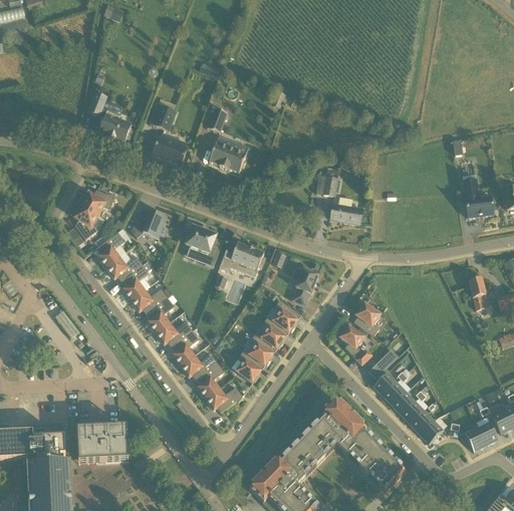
[(9,0),(10,7),(0,9),(0,16),(1,20),(24,16),(21,0),(9,0)]
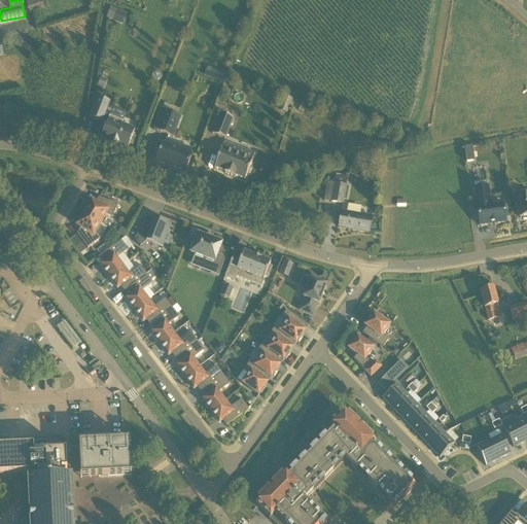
[(27,0),(30,10),(44,6),(42,0),(27,0)]
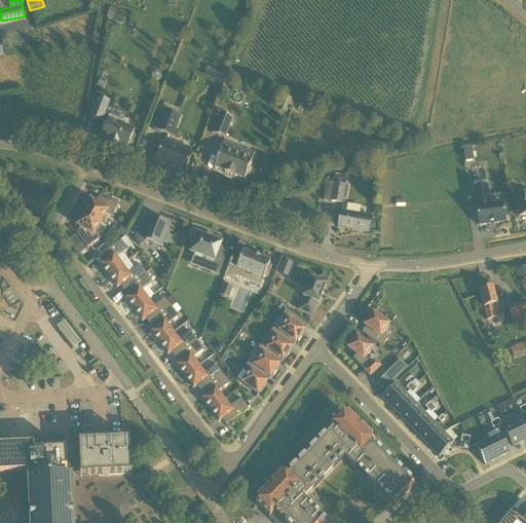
[(212,64),(208,73),(223,79),(227,70),(212,64)]
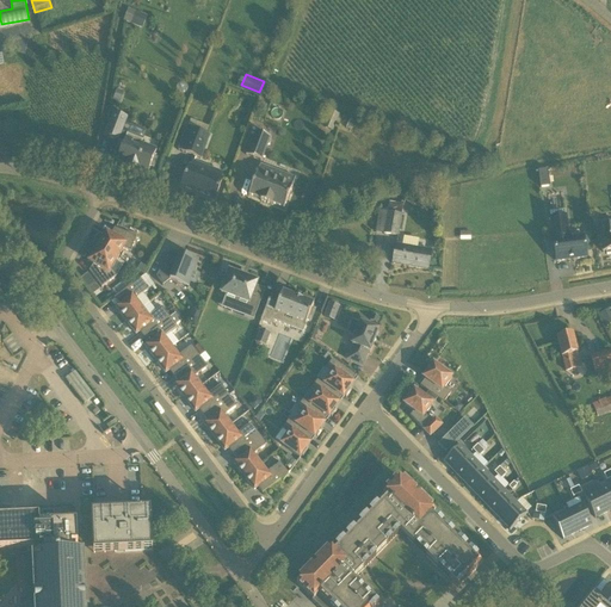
[(118,86),(113,97),(122,99),(125,88),(118,86)]
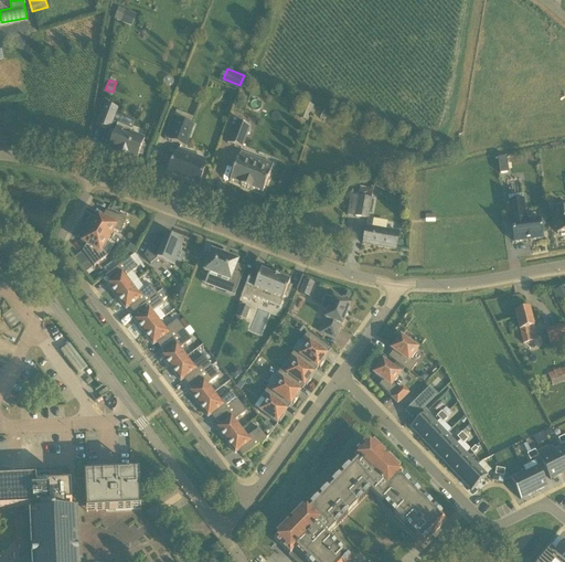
[(300,109),(310,113),(313,104),(304,99),(300,109)]
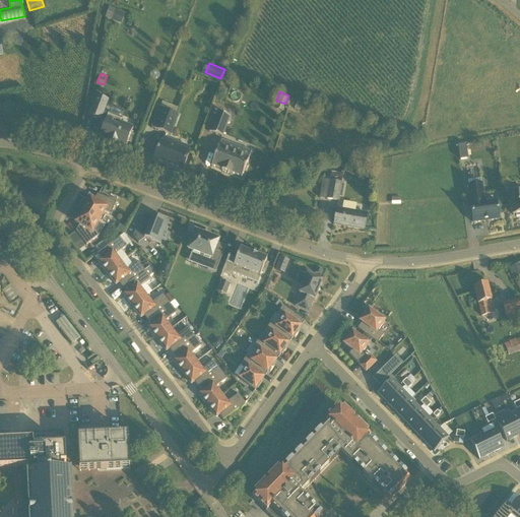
[(101,117),(108,98),(98,92),(89,113),(101,117)]
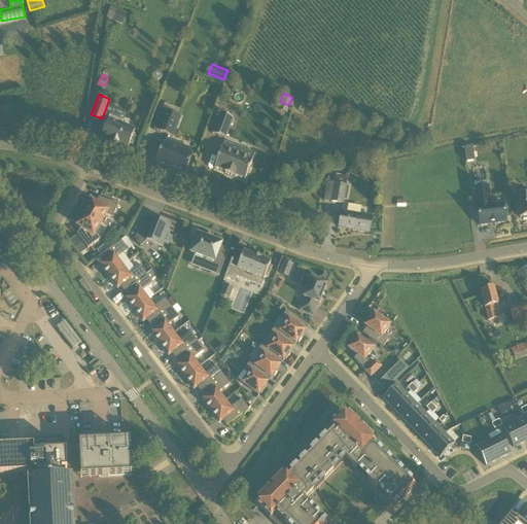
[(173,135),(181,114),(162,107),(153,127),(173,135)]
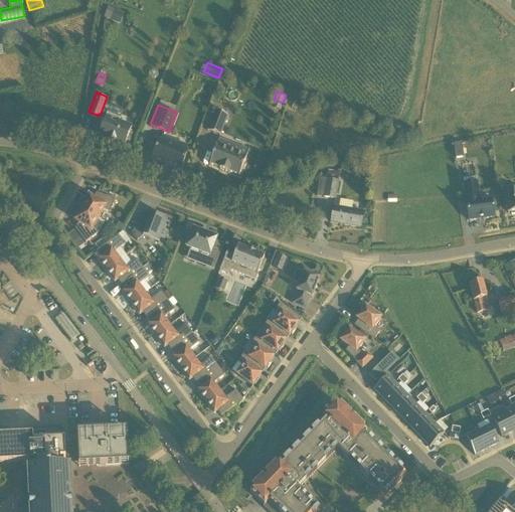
[(130,139),(133,131),(130,130),(132,125),(119,120),(121,116),(108,111),(108,110),(99,133),(125,144),(127,138),(130,139)]
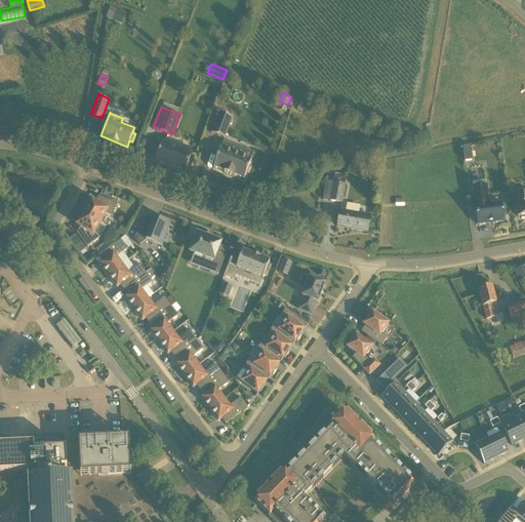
[(225,136),(232,117),(218,112),(211,130),(225,136)]
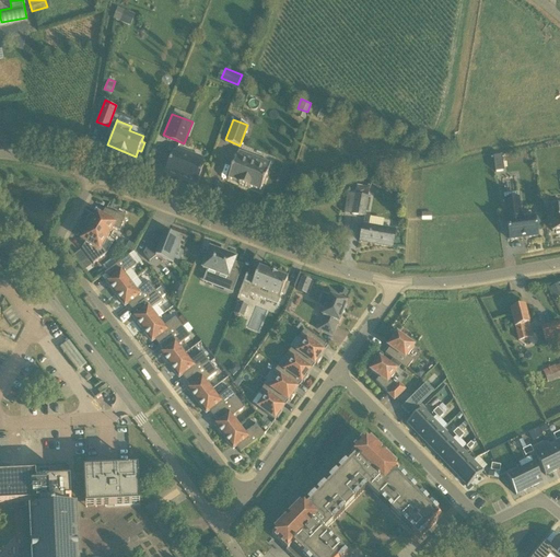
[(178,151),(181,148),(176,146),(175,150),(173,150),(166,167),(197,180),(203,161),(202,161),(203,157),(193,152),(190,157),(178,151)]
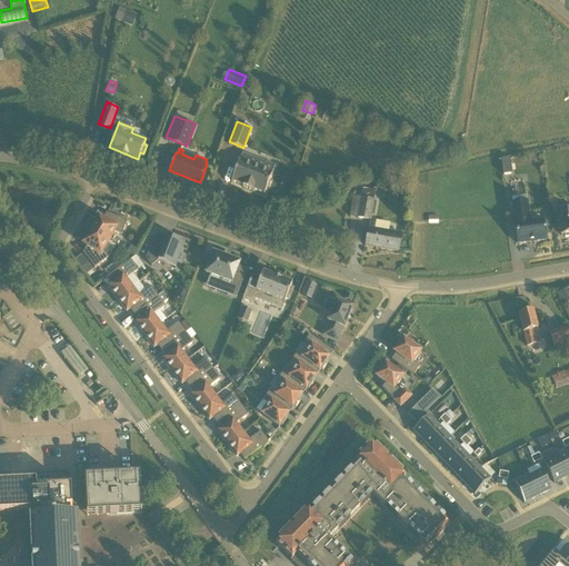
[(272,171),(248,161),(251,155),(242,151),(231,179),(232,179),(242,182),(242,184),(253,188),(253,187),(263,191),(265,191),(272,171)]
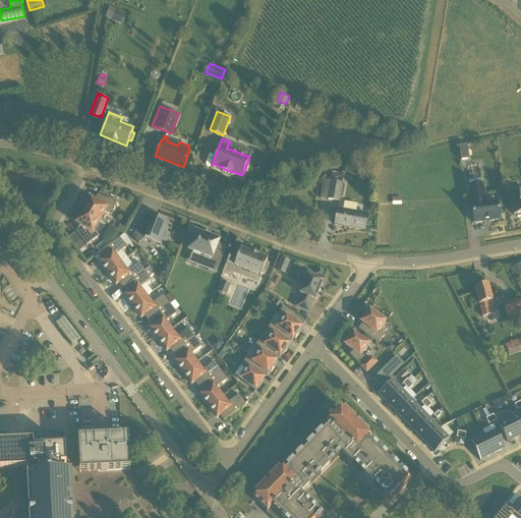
[(459,142),(461,157),(469,156),(467,141),(459,142)]
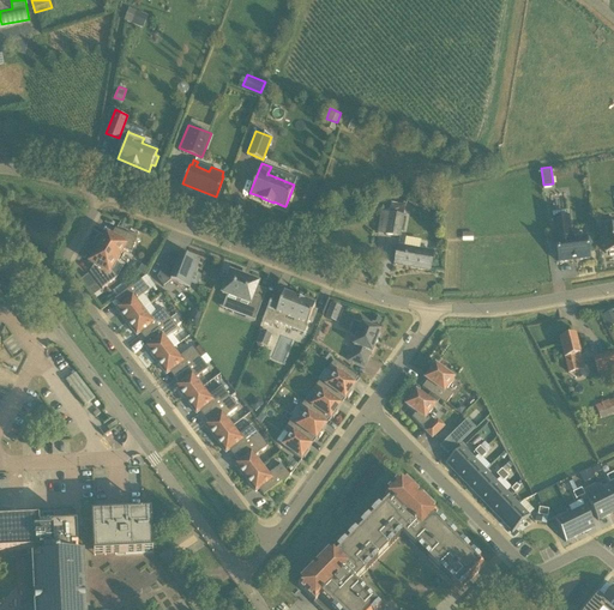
[(402,222),(403,212),(390,210),(386,231),(399,234),(402,222)]
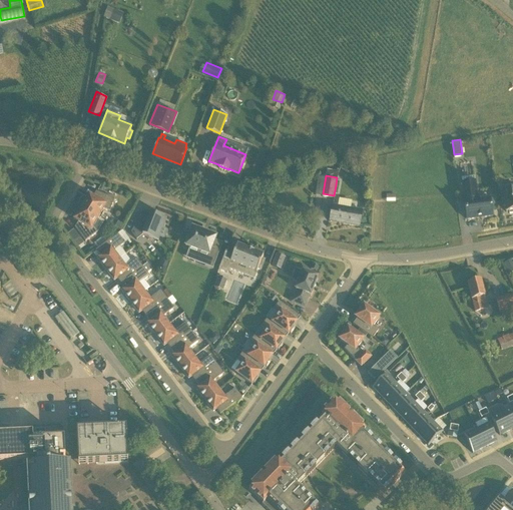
[(475,178),(462,180),(465,199),(467,216),(493,213),(490,195),(478,197),(475,178)]
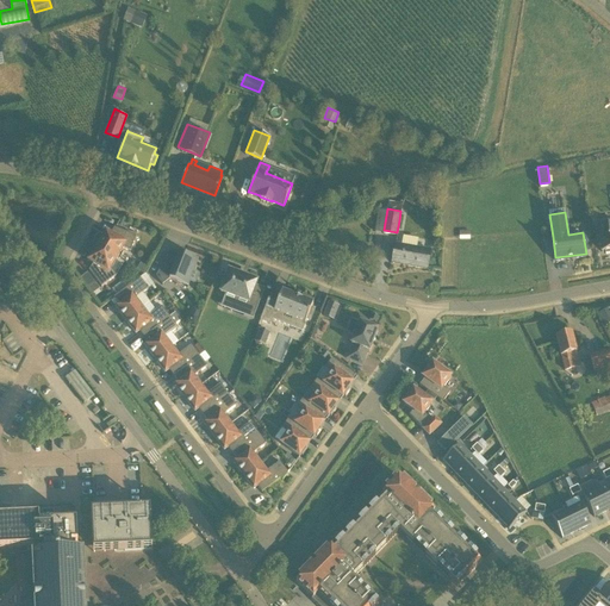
[(609,224),(597,226),(598,242),(601,242),(602,249),(605,249),(605,251),(609,250),(609,224)]
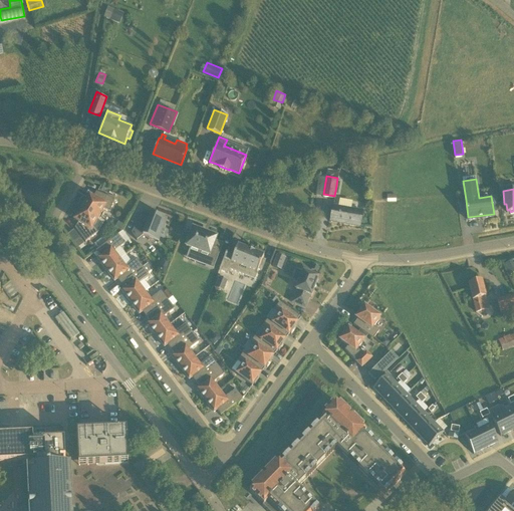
[(114,197),(97,190),(96,190),(93,196),(90,195),(89,197),(87,196),(86,198),(85,198),(85,197),(81,204),(82,204),(81,206),(98,216),(103,207),(110,209),(114,197)]
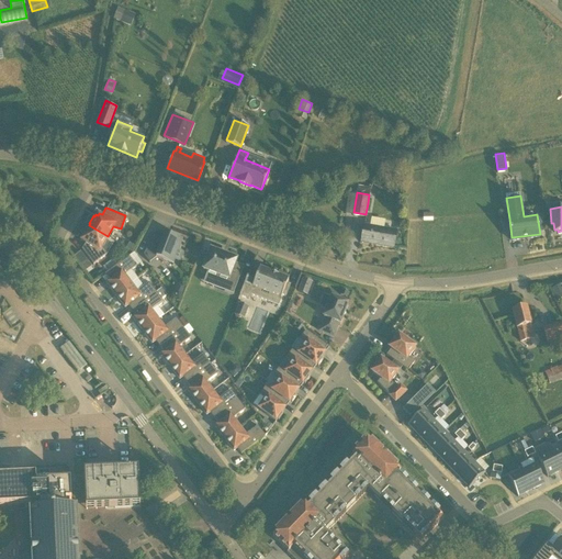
[(396,230),(384,227),(370,224),(364,224),(361,239),(393,246),(396,230)]
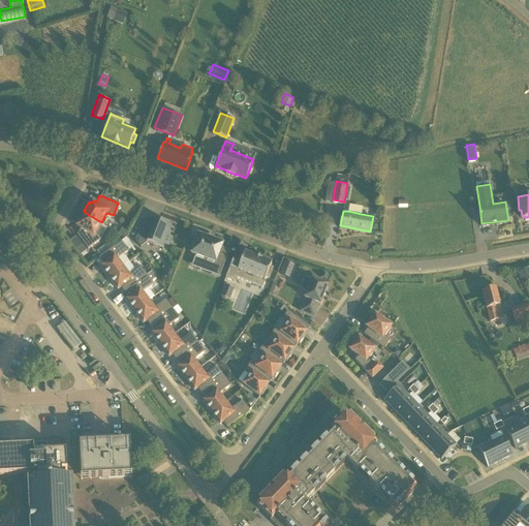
[(101,222),(84,212),(84,213),(83,213),(82,212),(79,219),(80,219),(79,221),(81,222),(79,225),(81,226),(78,233),(88,247),(101,237),(96,230),(101,222)]
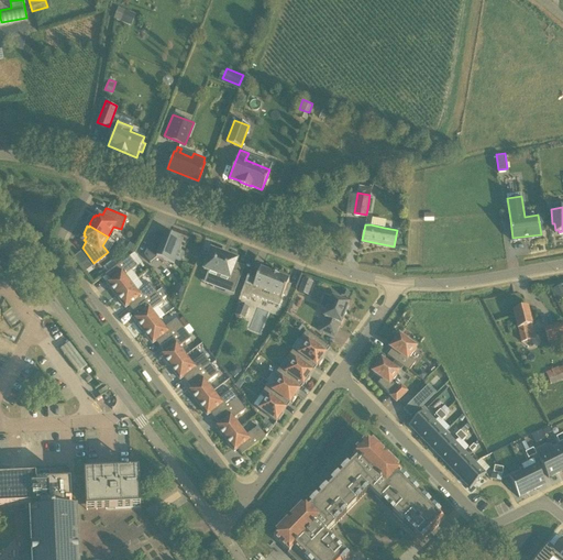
[(168,234),(156,230),(144,253),(150,261),(157,255),(166,259),(168,255),(180,260),(185,248),(180,246),(184,238),(169,232),(168,234)]
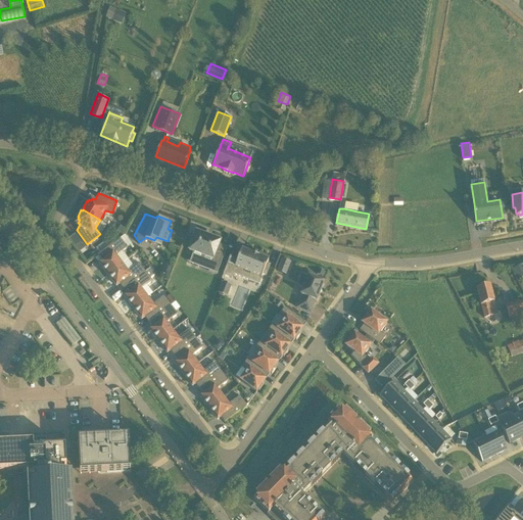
[(117,228),(123,231),(127,225),(121,222),(117,228)]
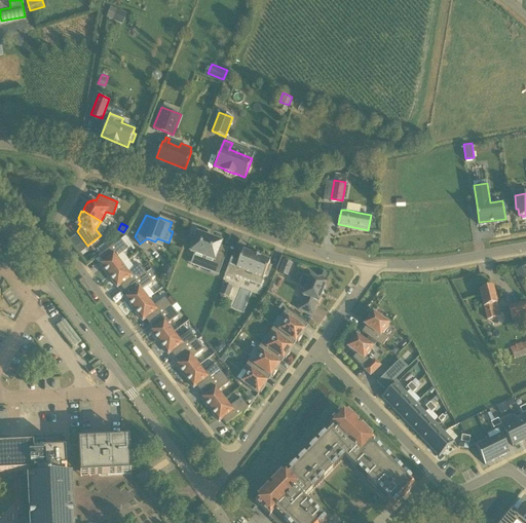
[(193,243),(190,250),(194,252),(191,260),(200,263),(203,255),(214,259),(210,269),(218,272),(228,247),(221,244),(222,240),(197,231),(196,233),(194,233),(191,241),(193,243)]
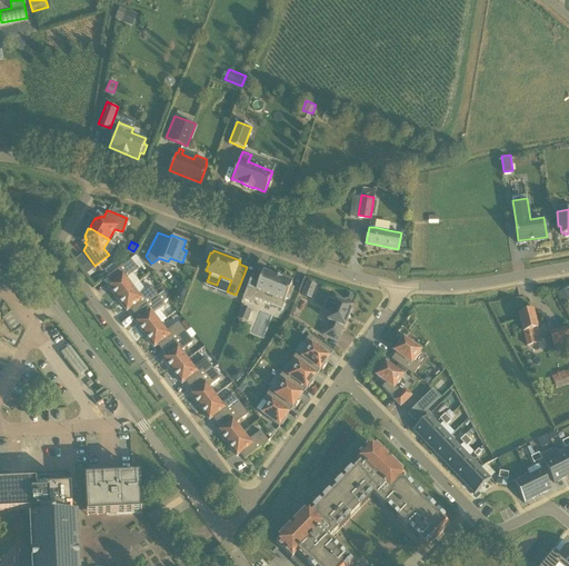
[(91,261),(82,251),(76,256),(85,267),(91,261)]
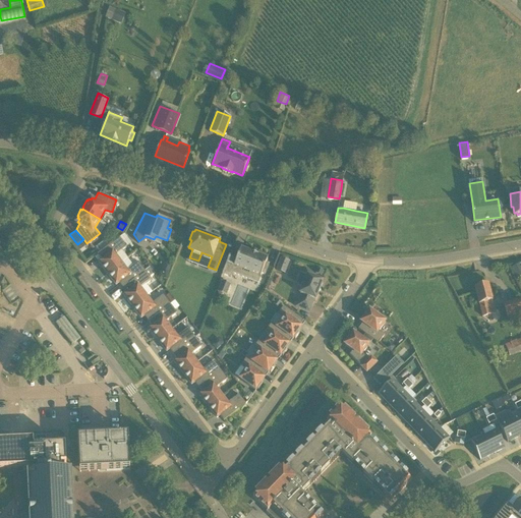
[(107,271),(121,261),(115,252),(126,244),(119,235),(98,251),(102,257),(99,260),(101,262),(100,262),(107,271)]
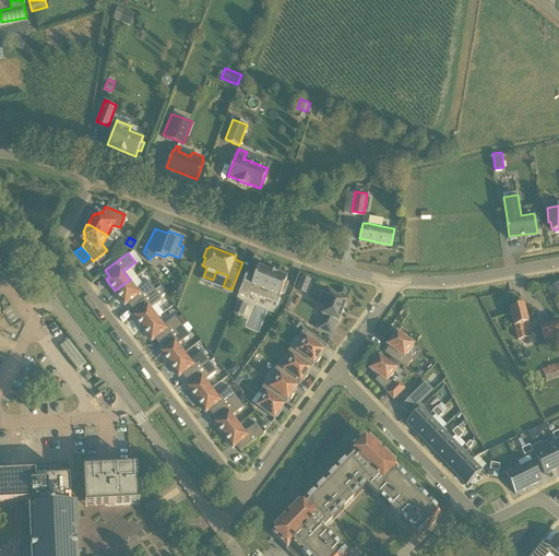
[(269,269),(259,265),(259,264),(256,272),(248,269),(239,292),(247,294),(247,295),(248,295),(249,291),(266,297),(268,297),(270,291),(278,294),(280,294),(281,291),(284,292),(288,281),(285,280),(287,276),(286,275),(286,276),(276,272),(269,269)]
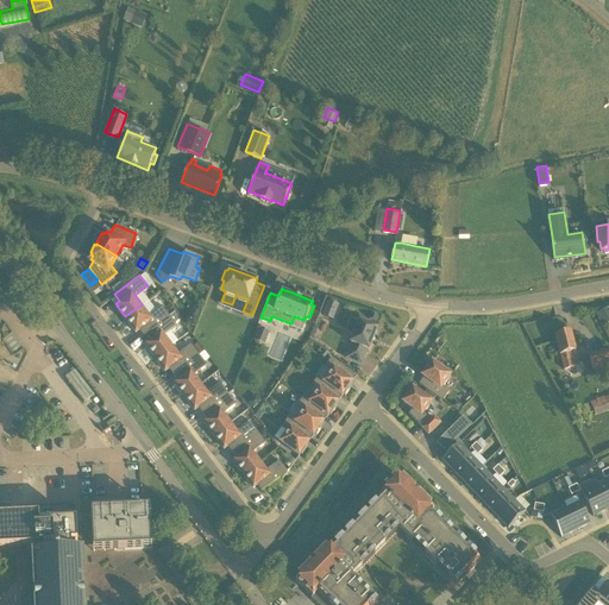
[(169,314),(161,303),(149,313),(142,304),(125,316),(133,327),(135,327),(136,329),(139,327),(144,333),(169,314)]
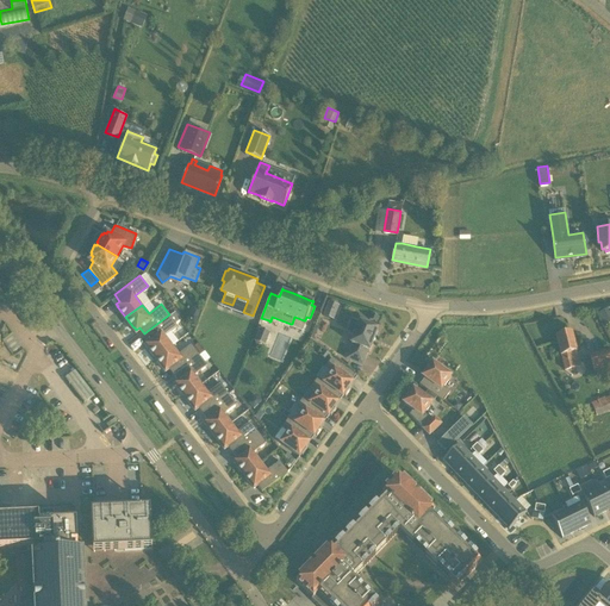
[(155,356),(172,344),(165,335),(178,325),(169,314),(144,333),(148,339),(145,342),(147,344),(155,356)]
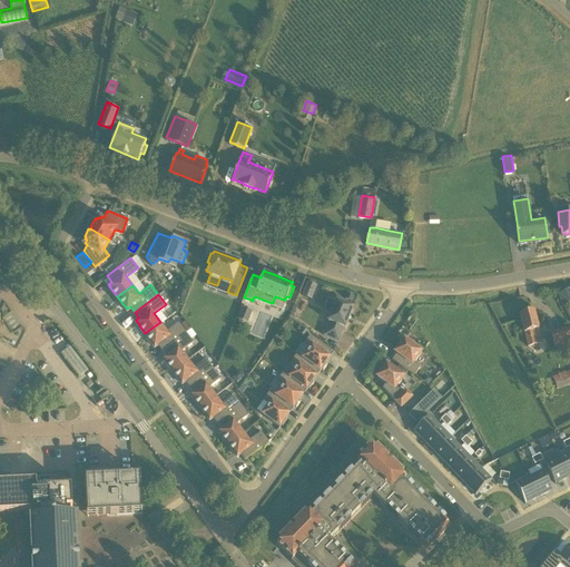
[(330,320),(324,333),(338,339),(343,325),(345,325),(347,320),(351,312),(353,305),(336,299),(328,319),(330,320)]
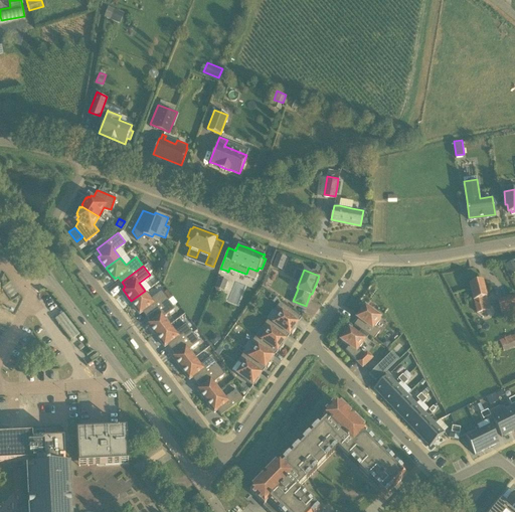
[(219,275),(215,286),(223,289),(227,279),(219,275)]
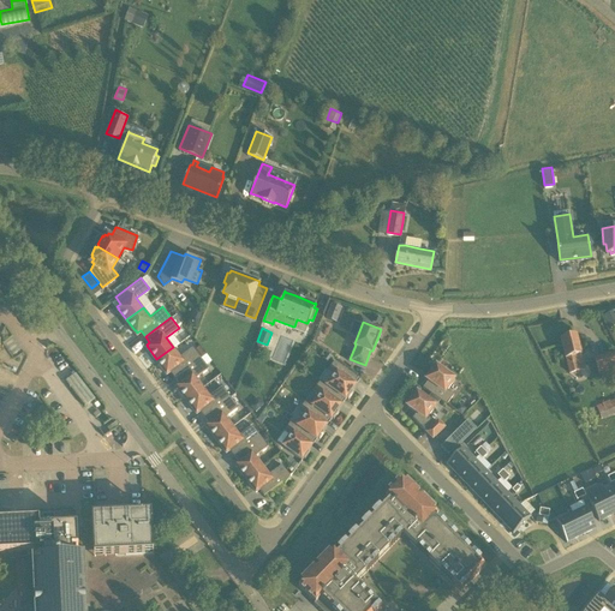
[(562,336),(561,336),(569,370),(585,365),(577,333),(571,334),(569,331),(561,334),(562,336)]
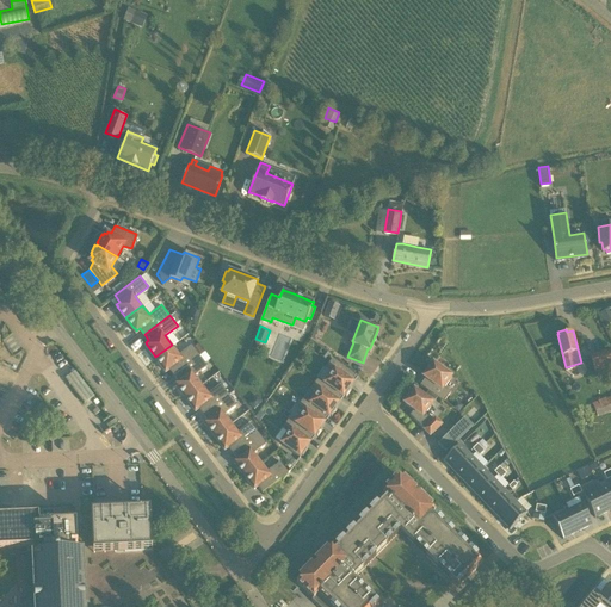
[(199,354),(191,344),(178,353),(172,345),(155,357),(164,367),(166,370),(168,367),(173,373),(199,354)]
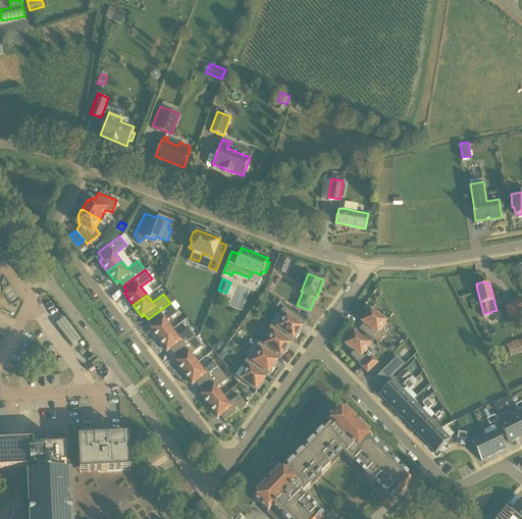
[(521,297),(505,302),(508,312),(508,314),(521,310),(521,297)]
